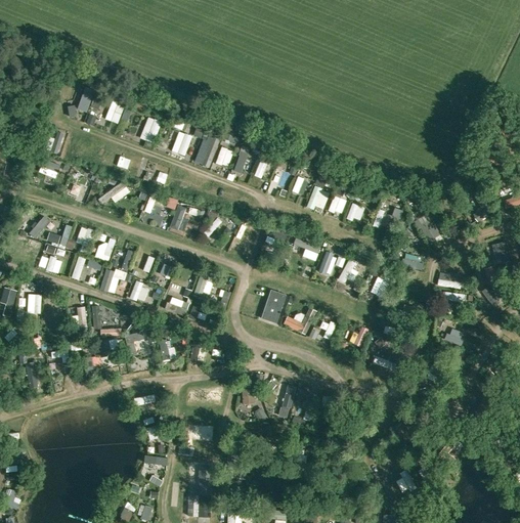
[(74,113),(87,115),(90,94),(77,92),(74,113)]
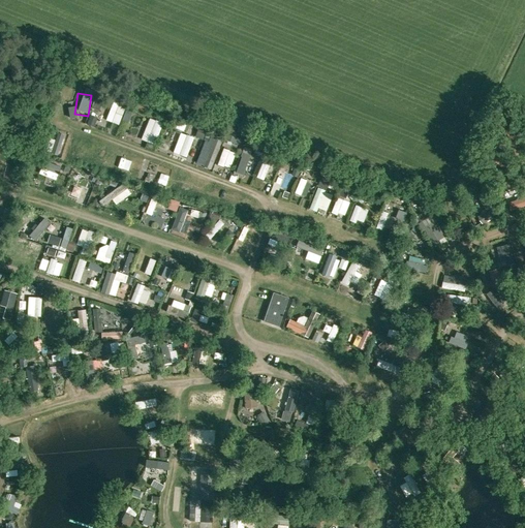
[(119,125),(126,104),(114,99),(105,120),(119,125)]
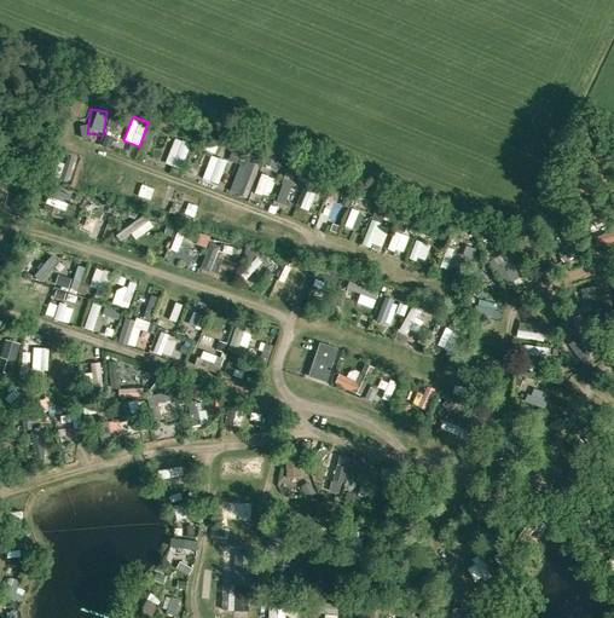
[(166,165),(183,168),(190,142),(173,137),(166,165)]
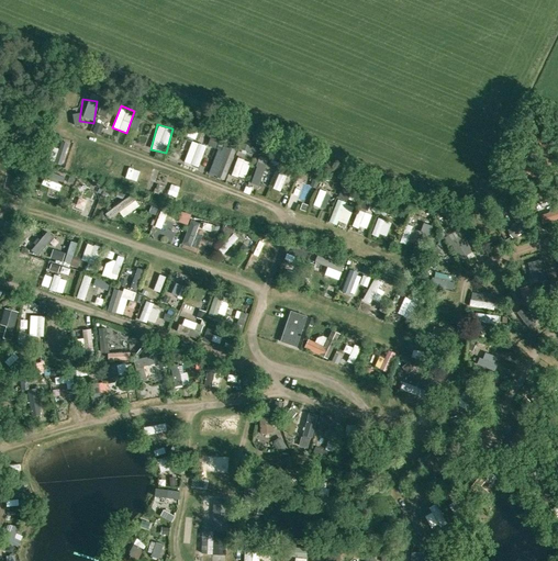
[(183,163),(199,168),(207,145),(192,139),(183,163)]
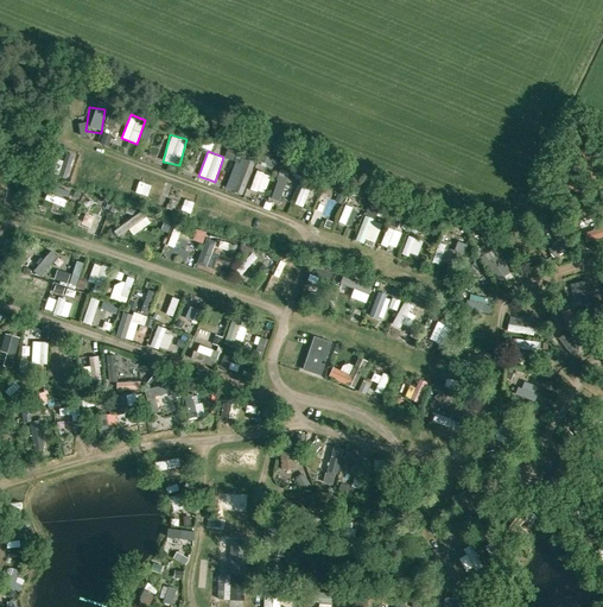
[(61,176),(64,159),(56,157),(52,175),(61,176)]
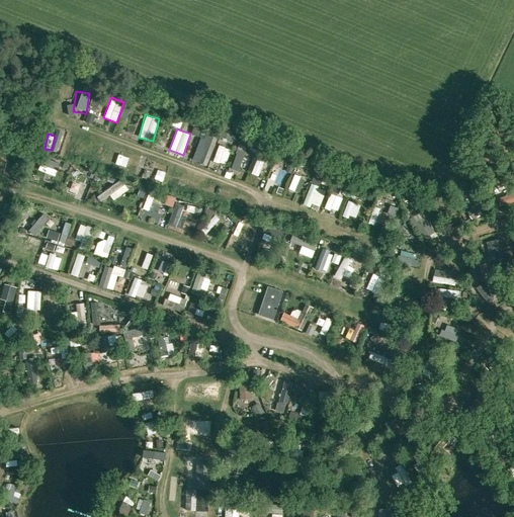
[(209,157),(216,140),(204,136),(198,153),(209,157)]
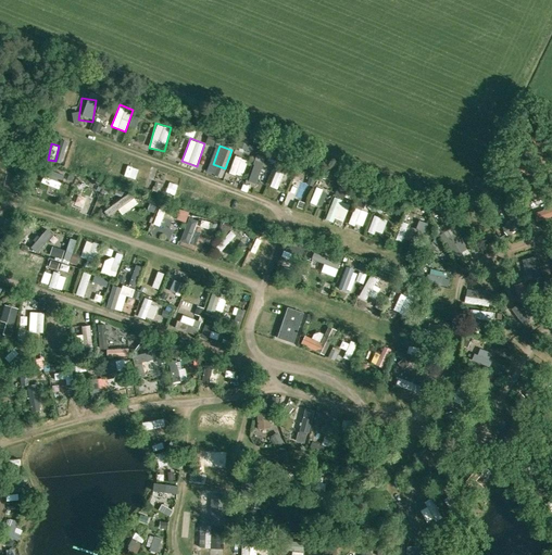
[(236,175),(242,156),(235,154),(228,173),(236,175)]
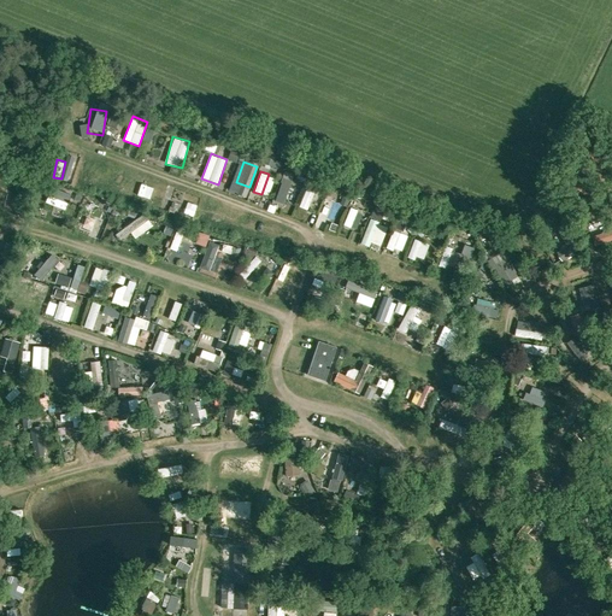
[(134,177),(128,192),(136,194),(141,180),(134,177)]
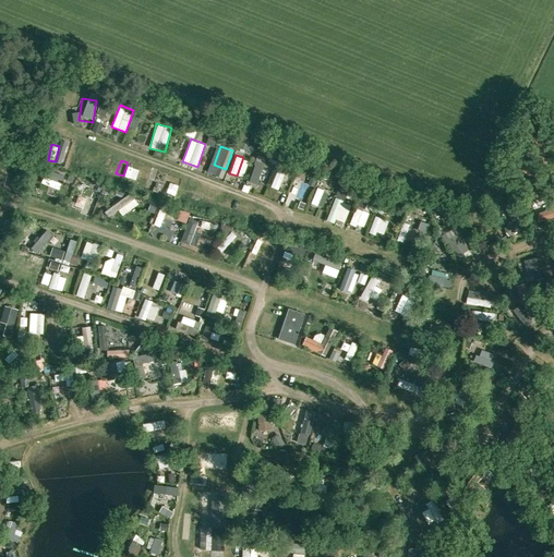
[(254,160),(250,180),(262,182),(266,162),(254,160)]
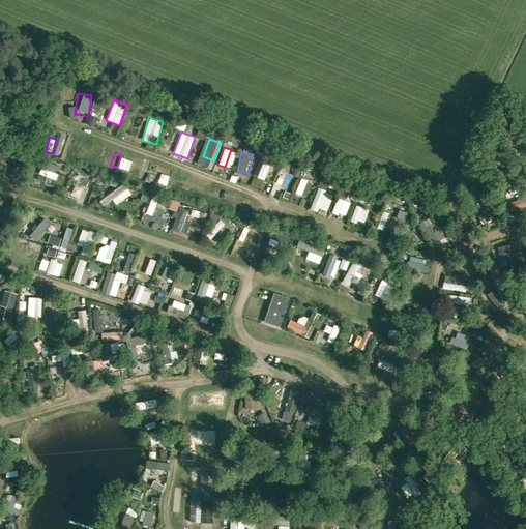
[(255,179),(263,183),(270,164),(262,160),(255,179)]
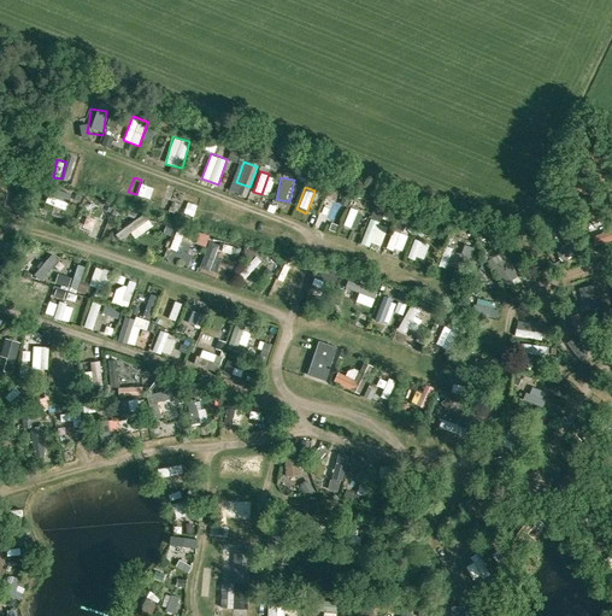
[(329,221),(336,199),(327,197),(319,218),(329,221)]
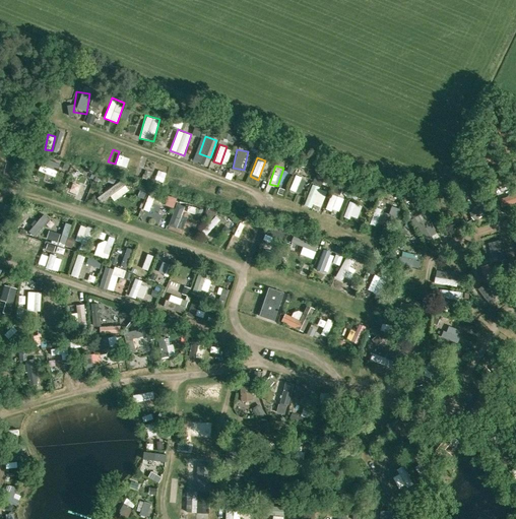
[(336,177),(333,182),(340,186),(343,180),(336,177)]
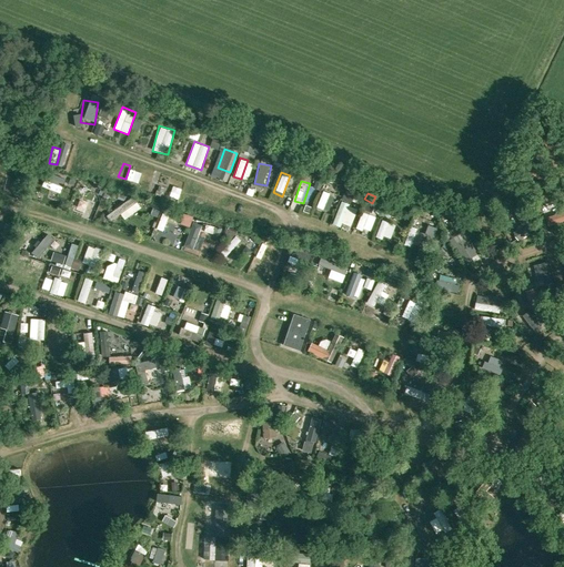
[(90,194),(76,200),(82,214),(96,209),(90,194)]
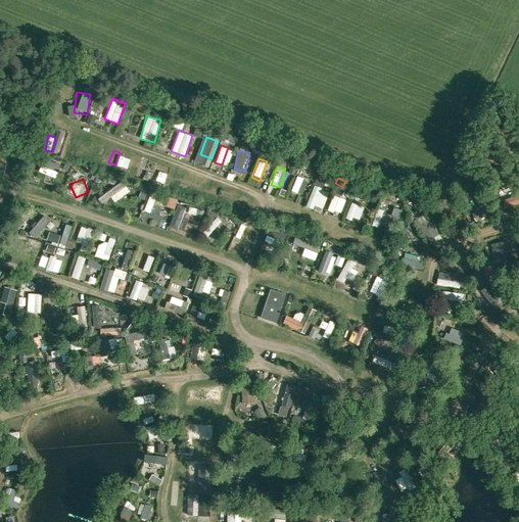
[(322,212),(330,191),(314,185),(305,206),(322,212)]
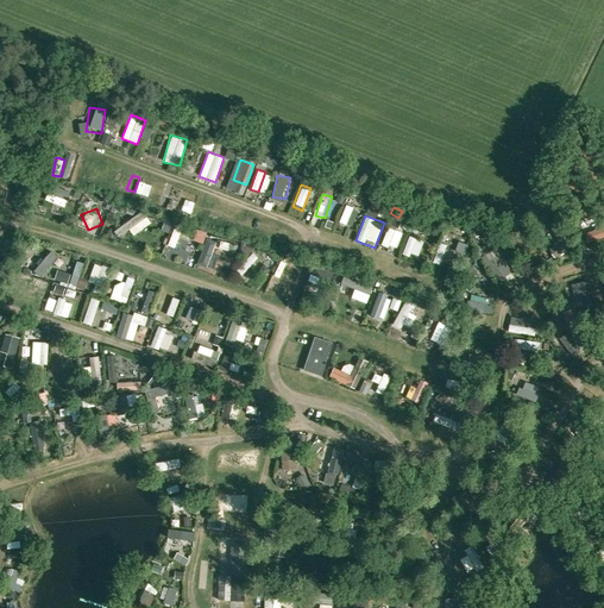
[(140,221),(133,226),(137,232),(144,227),(140,221)]
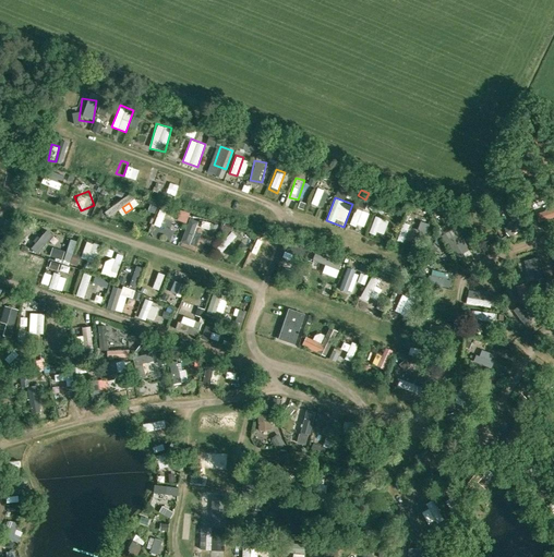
[(356,208),(350,225),(358,227),(363,210),(356,208)]
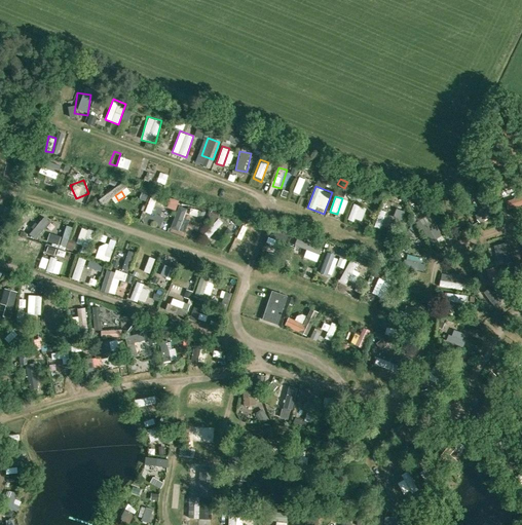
[(170,197),(166,207),(176,211),(179,200),(170,197)]
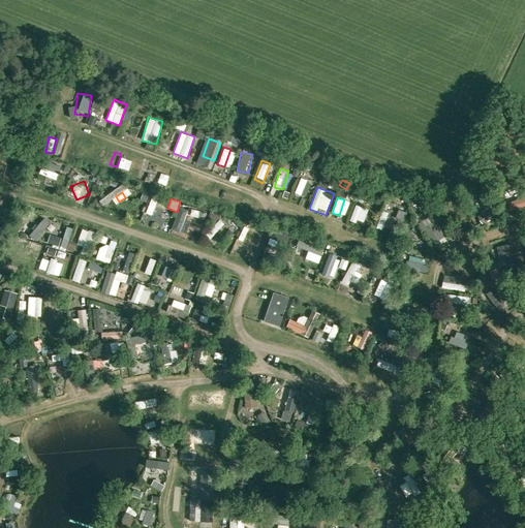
[(357,225),(358,221),(363,223),(369,210),(356,205),(348,222),(357,225)]
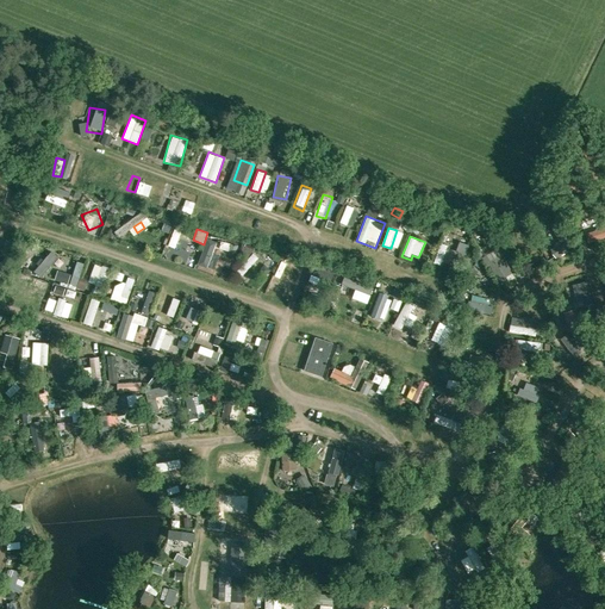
[(222,241),(219,248),(229,252),(231,243),(222,241)]
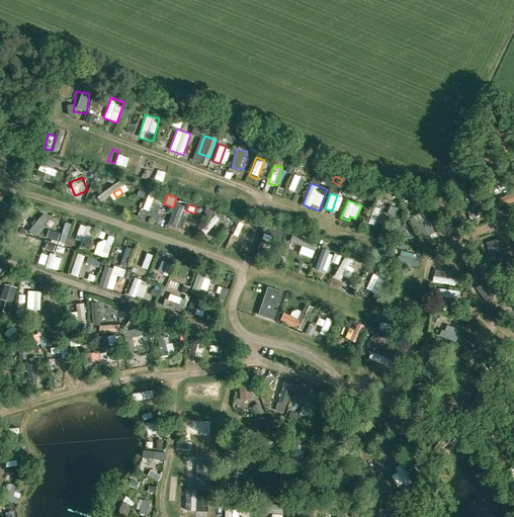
[(170,217),(176,222),(183,212),(177,207),(170,217)]
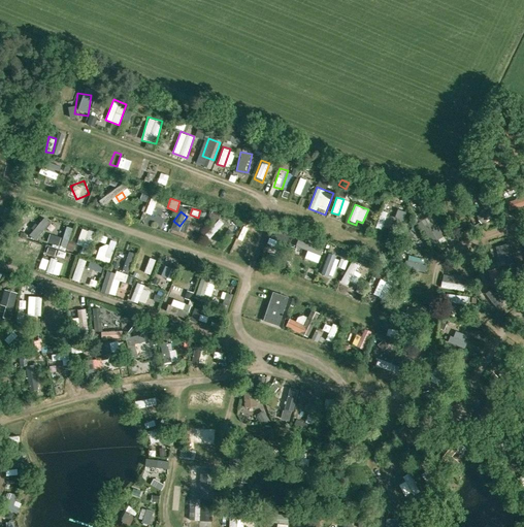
[(375,229),(385,232),(391,215),(382,211),(375,229)]
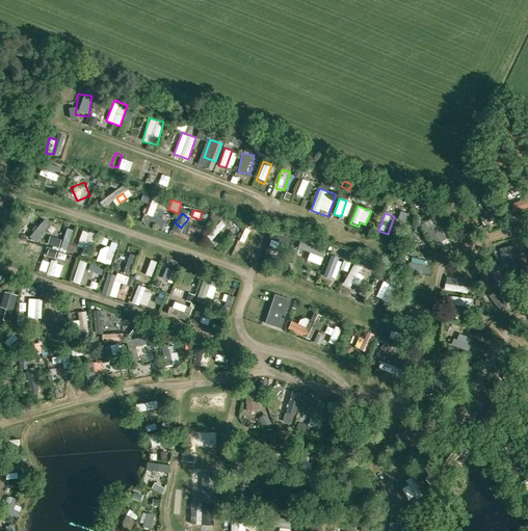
[(207,236),(212,241),(227,226),(220,220),(207,236)]
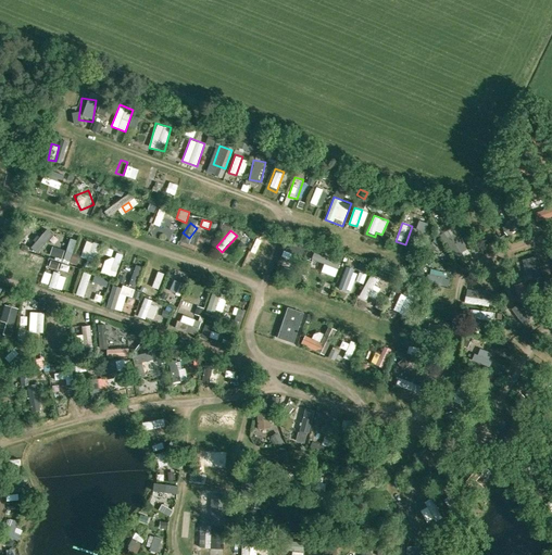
[(51,257),(59,260),(66,235),(58,232),(51,257)]
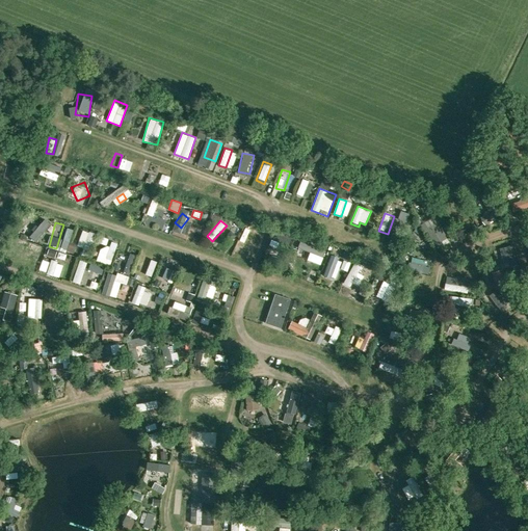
[(246,223),(240,240),(249,243),(256,227),(246,223)]
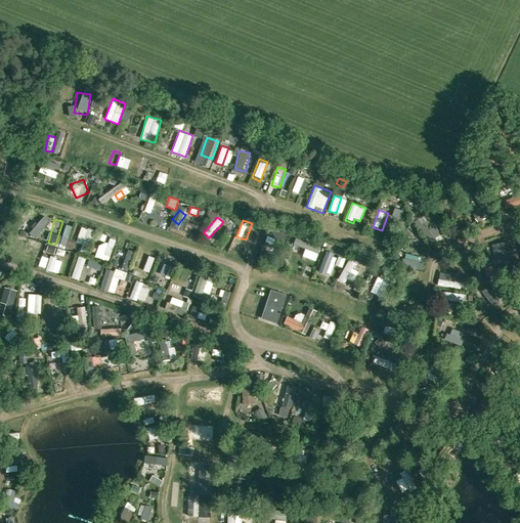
[(82,245),(79,251),(86,254),(95,230),(81,225),(75,243),(82,245)]
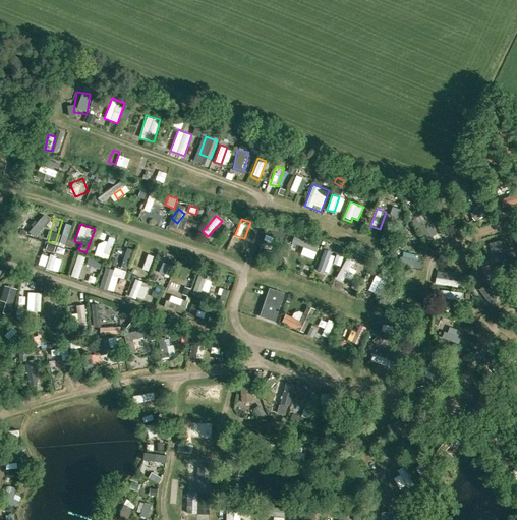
[(102,255),(109,257),(113,243),(107,241),(102,255)]
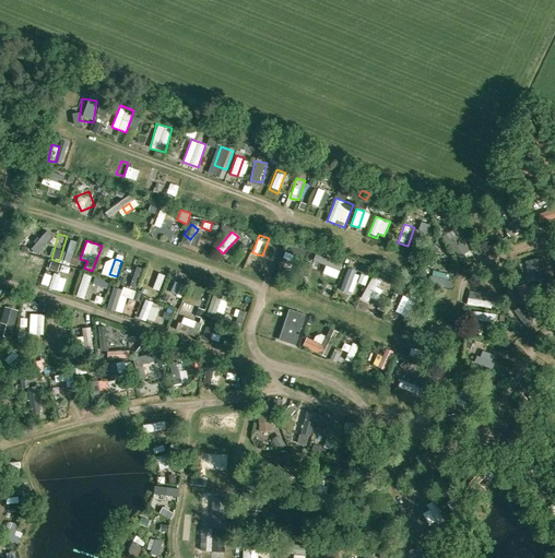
[(350,269),(342,289),(350,292),(357,272),(350,269)]
